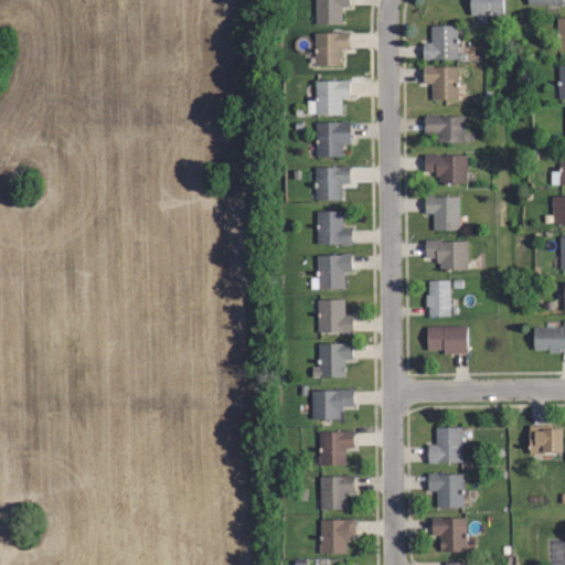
[(317,22),(317,0),(349,0),(349,6),(341,6),(341,21),(317,22)]
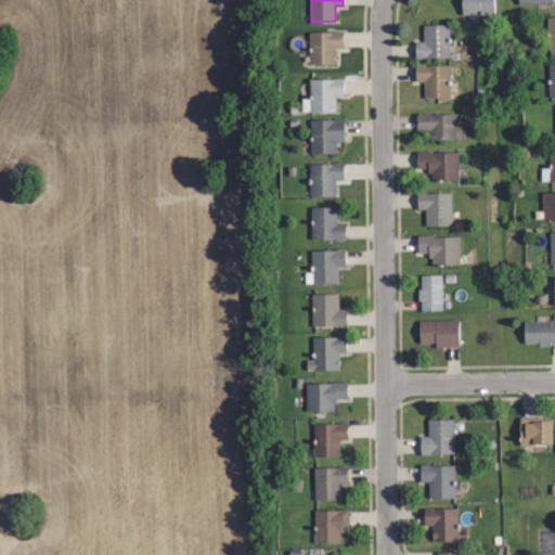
[(463,15),(462,0),(493,0),(494,14),(463,15)]
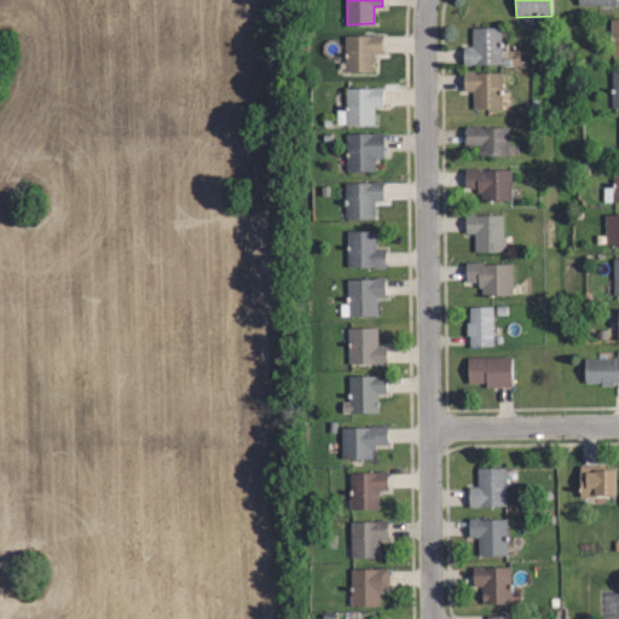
[(618,21),(608,22),(609,58),(618,57),(618,21)]
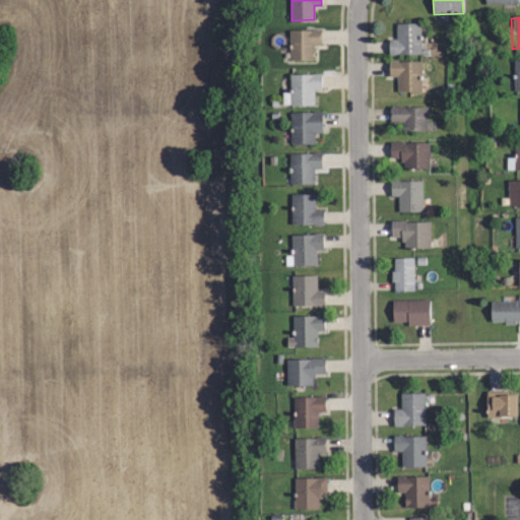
[(419,49),(419,55),(388,55),(388,40),(396,40),(396,24),(419,24),(419,49)]
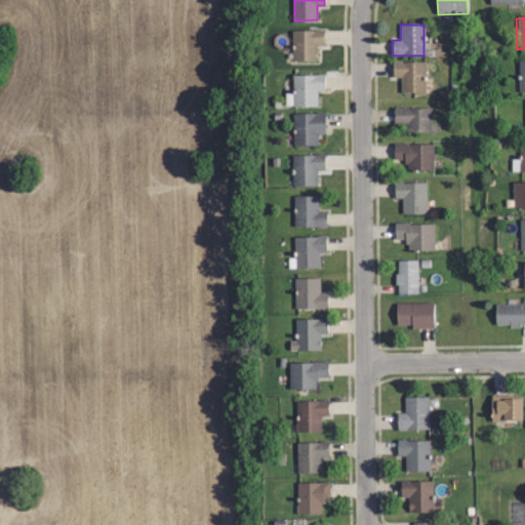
[(293,58),(292,32),(315,30),(315,29),(324,29),(325,45),(317,45),(317,57),(293,58)]
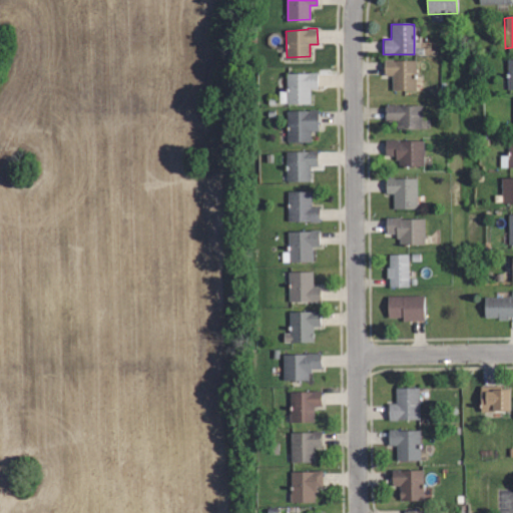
[(414,89),(392,89),(392,74),(385,74),(385,61),(414,61),(414,89)]
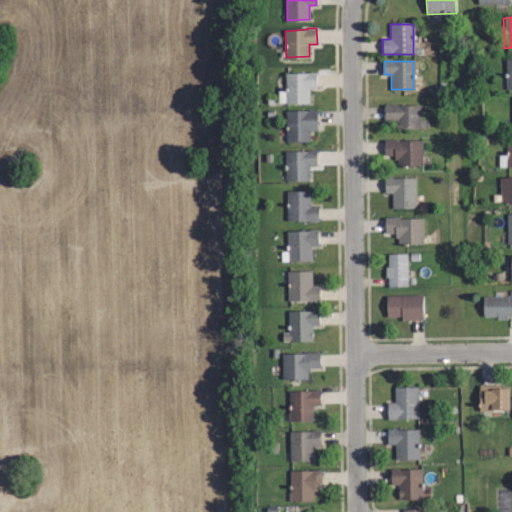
[(286,102),(279,101),(280,90),(286,90),(287,74),(317,75),(317,87),(309,87),(309,102),(286,102)]
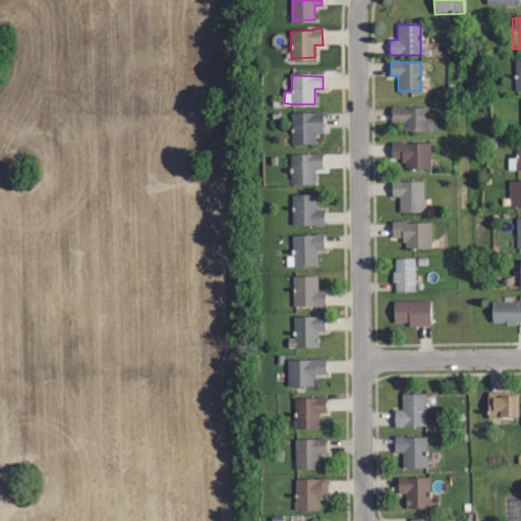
[(426,135),(405,135),(405,125),(391,125),(391,109),(426,109),(426,135)]
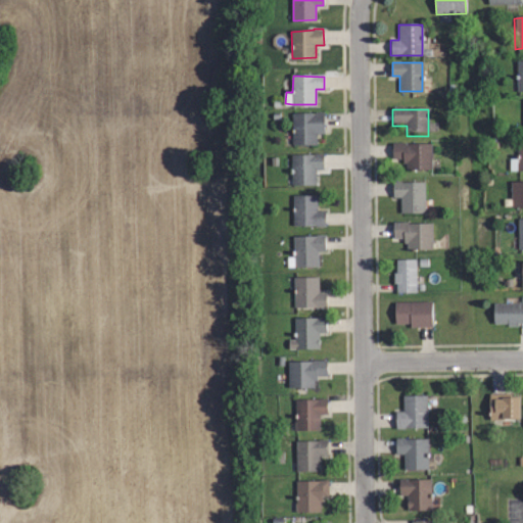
[(316,143),(292,142),(293,113),(325,114),(324,133),(316,132),(316,143)]
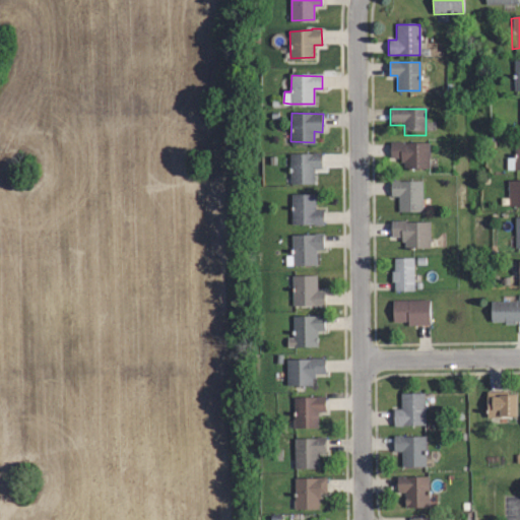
[(519,169),(507,169),(507,155),(514,155),(514,139),(519,138),(519,169)]
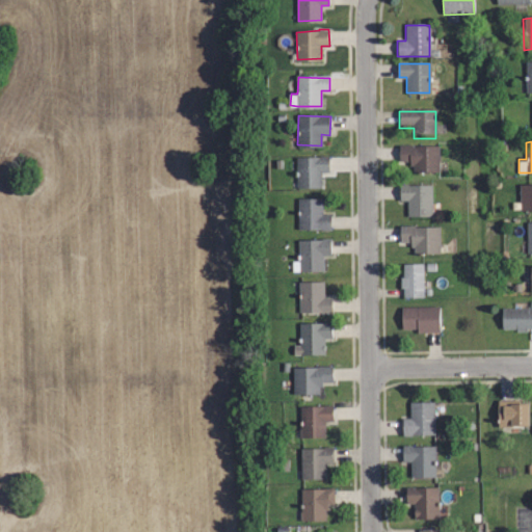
[(415,171),(415,164),(410,164),(410,159),(400,160),(399,144),(413,144),(413,148),(439,147),(439,170),(415,171)]
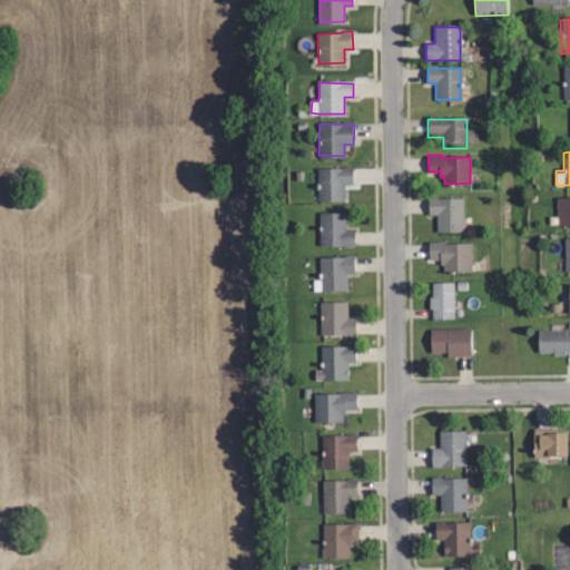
[(345,200),(320,200),(320,169),(343,169),(343,167),(352,167),(352,184),(345,184),(345,200)]
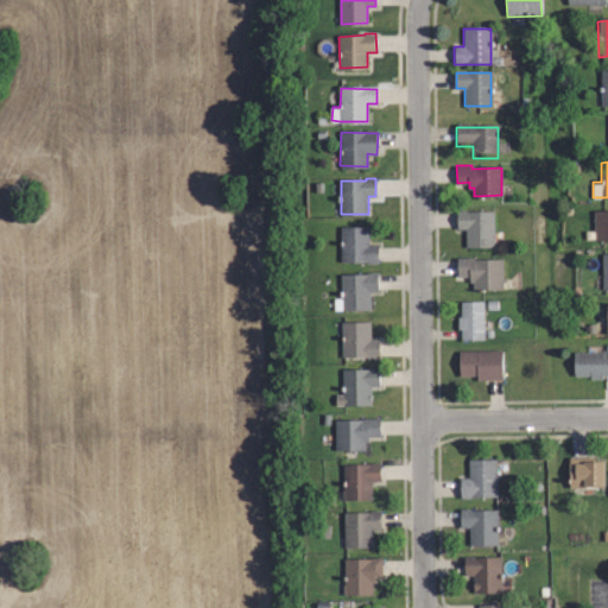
[(607,240),(595,241),(594,211),(607,210),(607,240)]
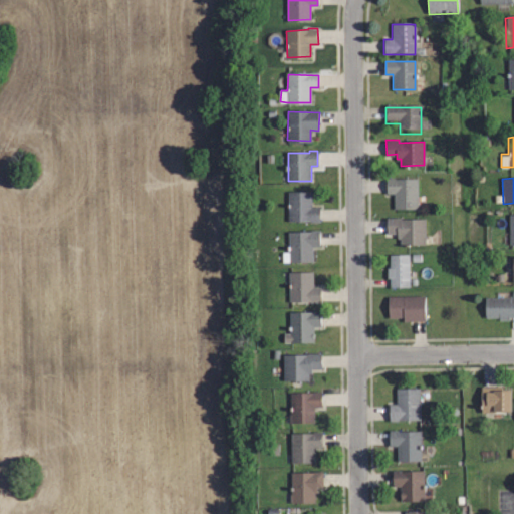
[(417,208),(394,208),(394,195),(388,195),(388,179),(417,179),(417,208)]
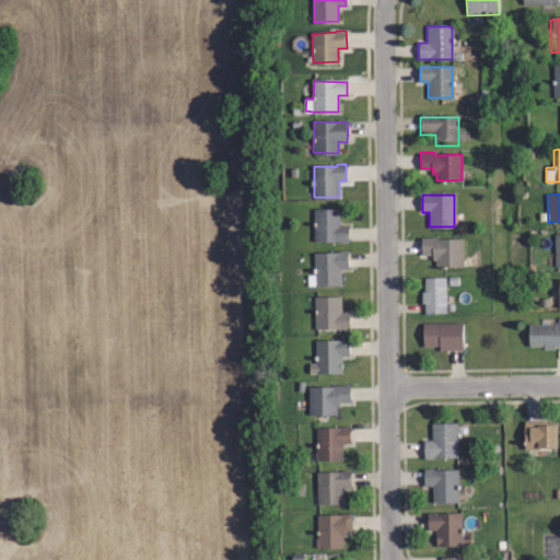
[(315,241),(314,210),(338,209),(338,226),(347,225),(347,240),(315,241)]
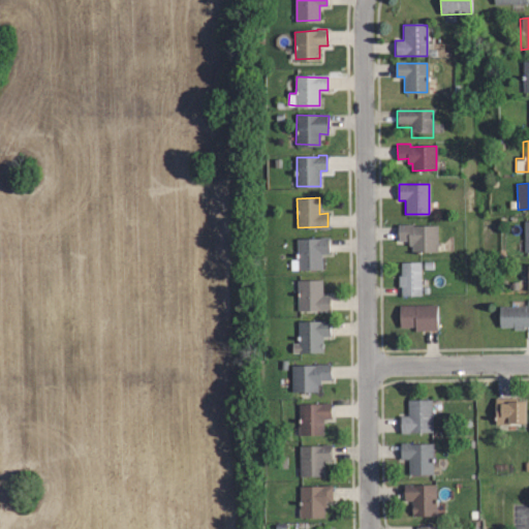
[(436,251),(412,250),(412,244),(408,244),(408,241),(398,241),(398,225),(437,226),(436,251)]
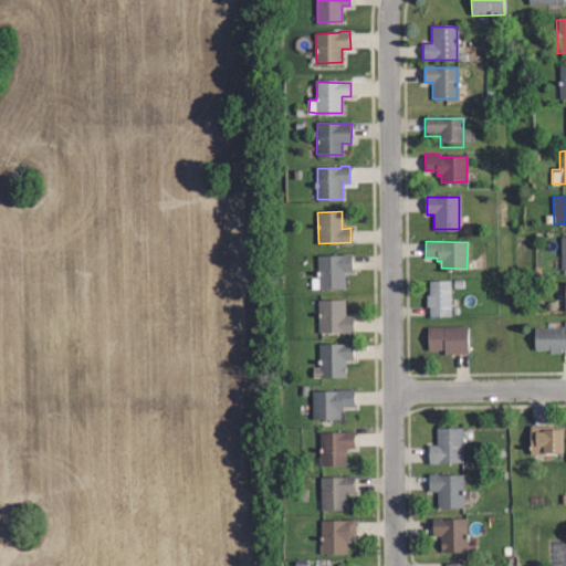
[(320,287),(312,287),(312,278),(320,278),(318,255),(343,255),(343,253),(349,253),(349,270),(343,270),(343,286),(320,287)]
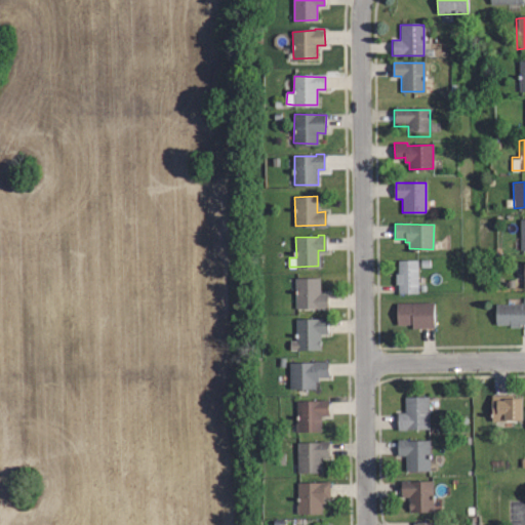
[(416,285),(416,292),(398,292),(398,283),(395,283),(395,273),(397,273),(397,259),(416,259),(416,285)]
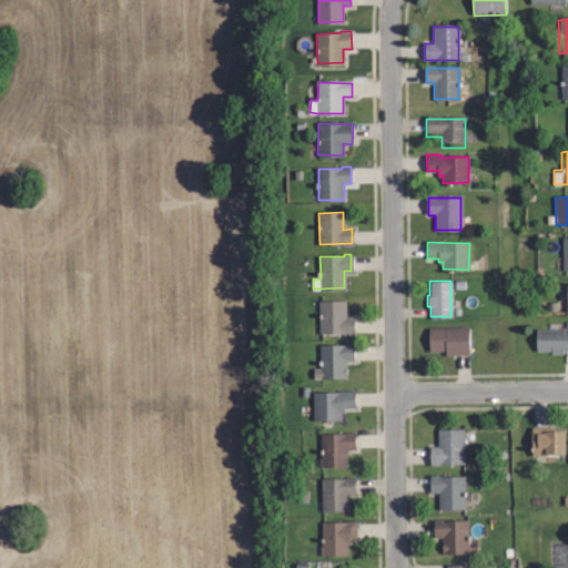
[(353,320),(353,333),(321,333),(321,303),(346,303),(346,316),(353,316),(353,320)]
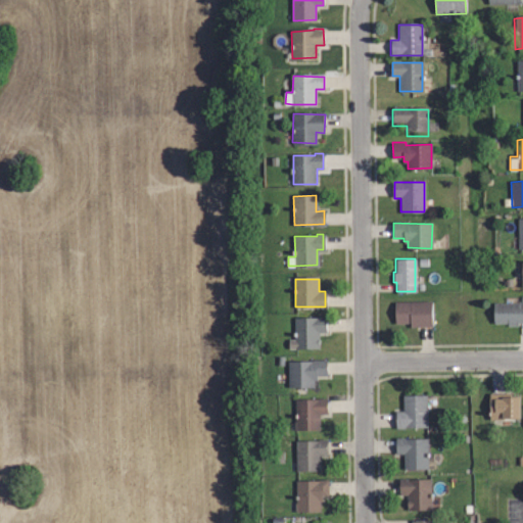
[(411,326),(411,323),(396,324),(395,302),(431,301),(432,326),(411,326)]
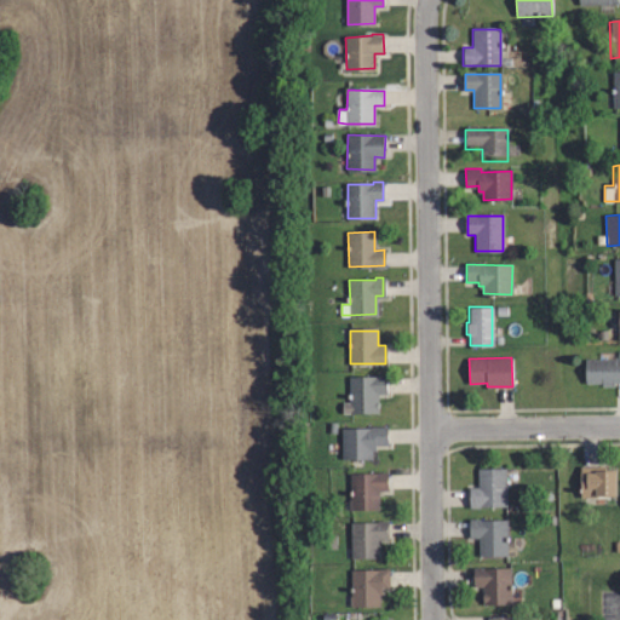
[(601,385),(601,382),(585,382),(585,361),(619,360),(619,382),(612,382),(612,385),(601,385)]
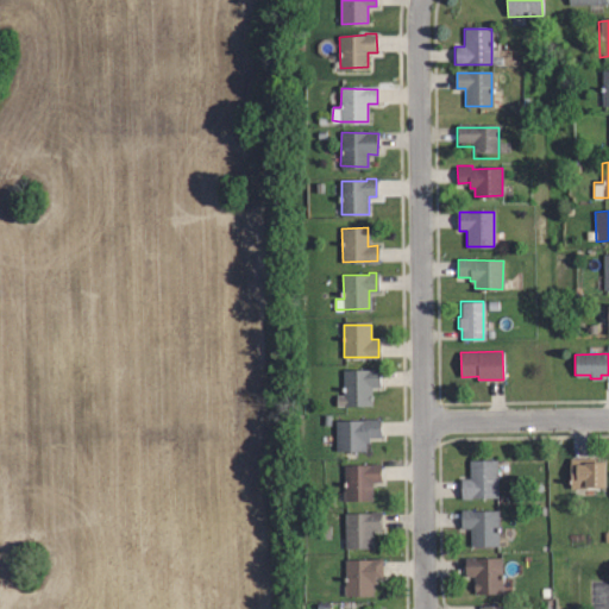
[(371,403),(338,403),(338,393),(346,393),(346,371),(371,371),(371,369),(380,369),(380,385),(371,385),(371,403)]
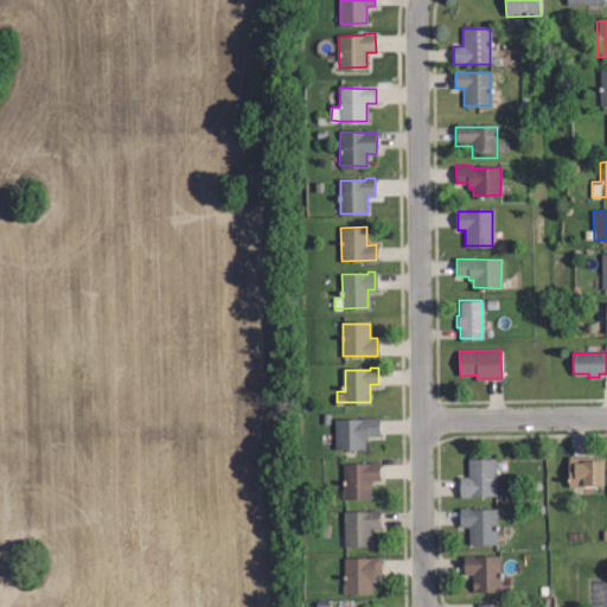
[(337,449),(336,420),(378,417),(379,436),(366,438),(366,440),(364,440),(364,448),(337,449)]
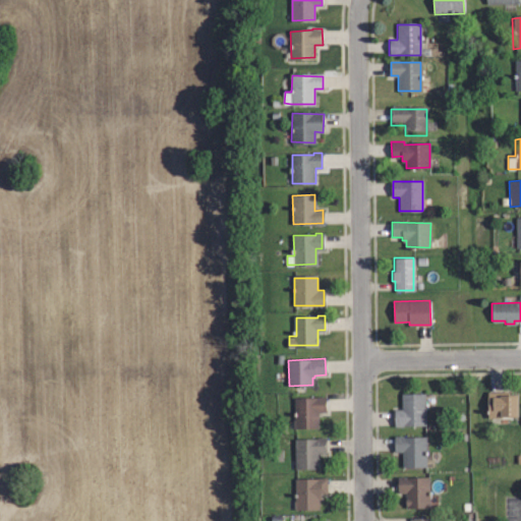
[(517,396),(518,416),(487,417),(486,393),(517,391),(517,396)]
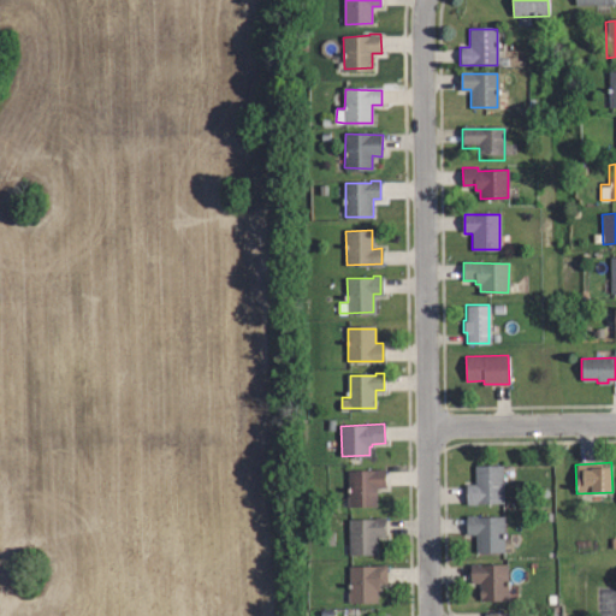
[(503,503),(467,503),(467,484),(473,484),(474,466),(504,466),(503,503)]
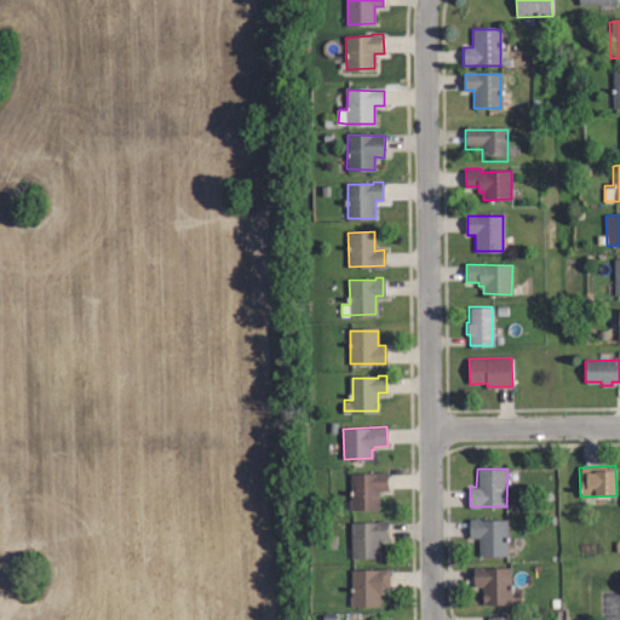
[(352,507),(351,474),(388,472),(388,488),(378,489),(379,507),(352,507)]
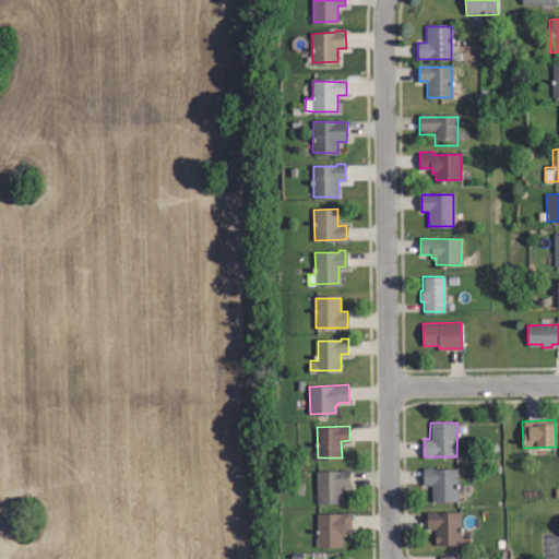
[(456,501),(431,500),(431,486),(423,486),(423,468),(456,468),(456,501)]
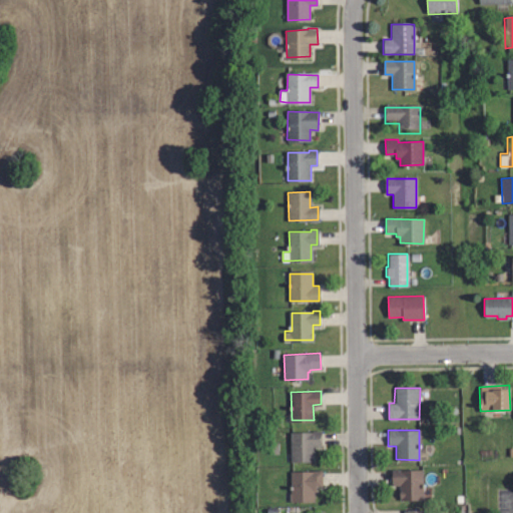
[(292,461),(291,433),(321,431),(321,446),(314,446),(315,459),(292,461)]
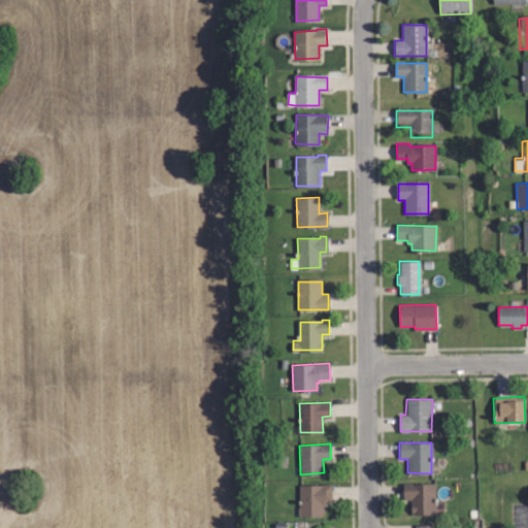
[(410,515),(410,499),(404,499),(403,485),(434,484),(435,514),(410,515)]
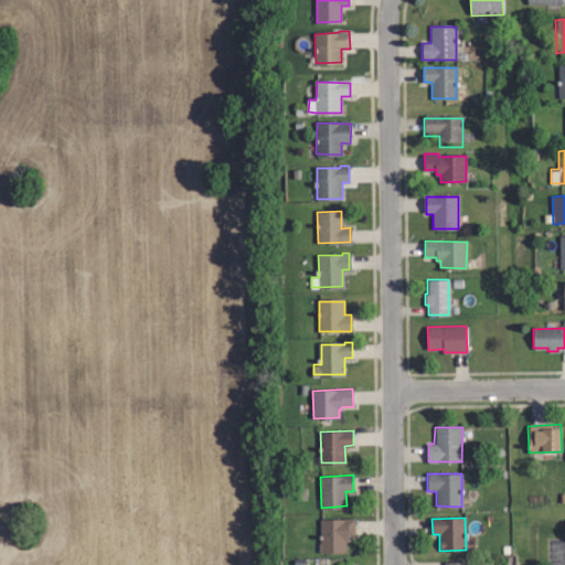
[(344,552),(320,551),(320,519),(353,520),(353,535),(347,534),(347,541),(345,541),(344,552)]
